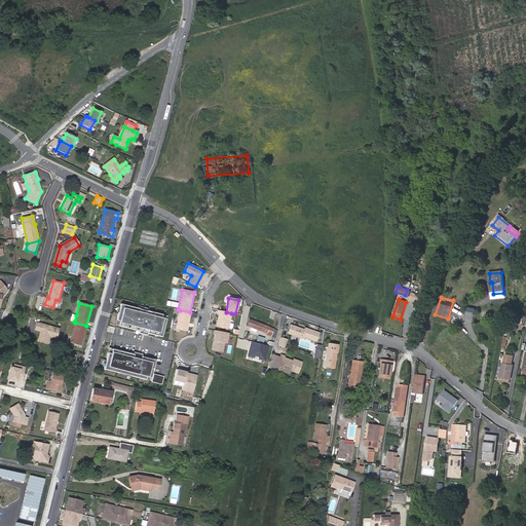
[(162,314),(121,304),(117,321),(119,322),(118,326),(160,336),(165,318),(162,317),(162,314)]
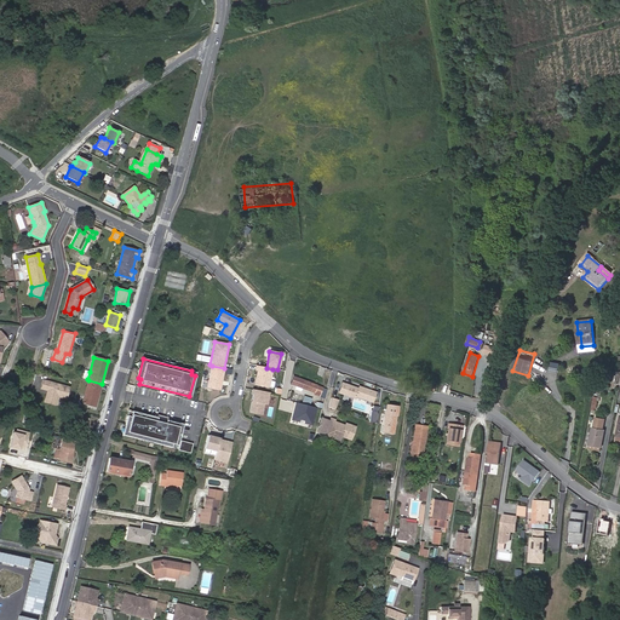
[(561,363),(552,362),(550,372),(558,373),(561,363)]
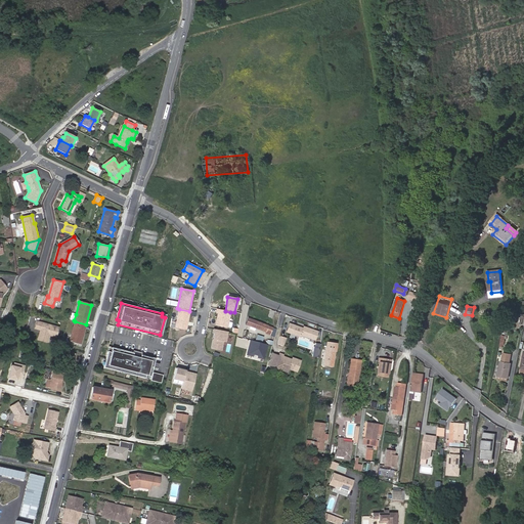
[(185,331),(189,311),(179,309),(175,329),(185,331)]
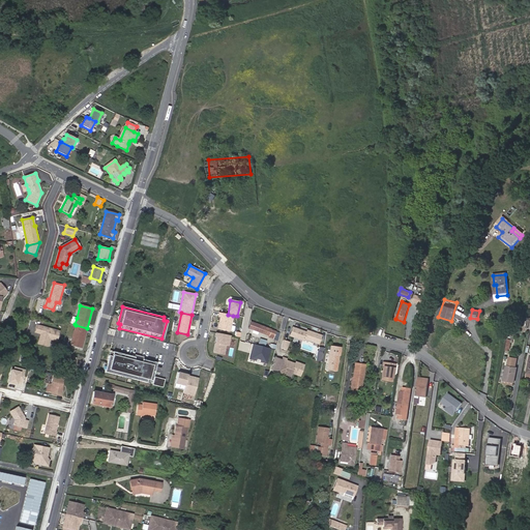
[(230,331),(233,316),(228,315),(219,313),(218,317),(221,317),(217,329),(230,331)]
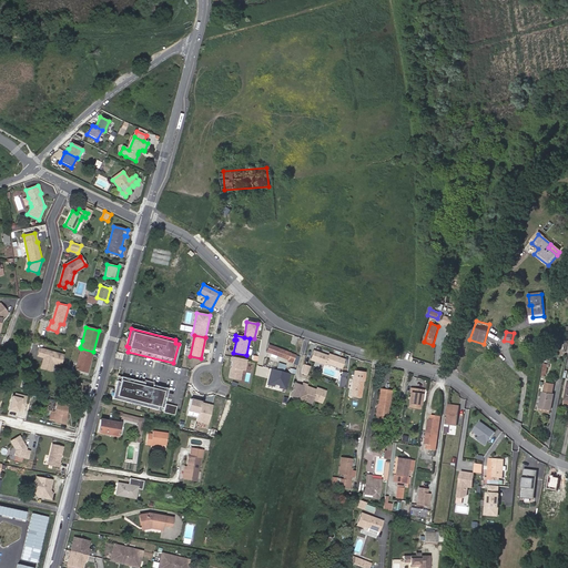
[(295,355),(290,354),(291,353),(270,345),(267,352),(272,354),(271,356),(276,357),(276,355),(287,359),(287,362),(292,364),(295,355)]
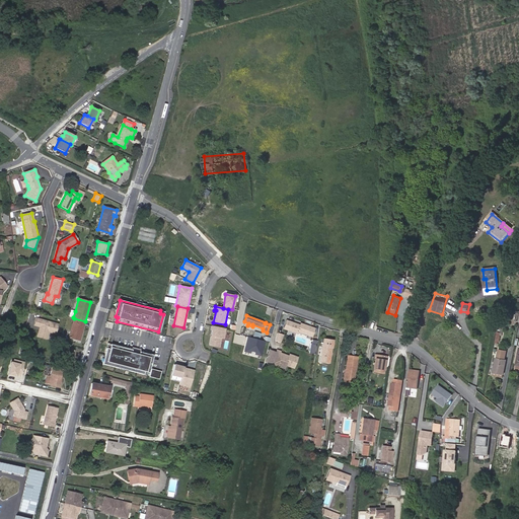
[(59,323),(38,316),(35,324),(41,325),(39,336),(48,338),(51,328),(57,330),(59,323)]
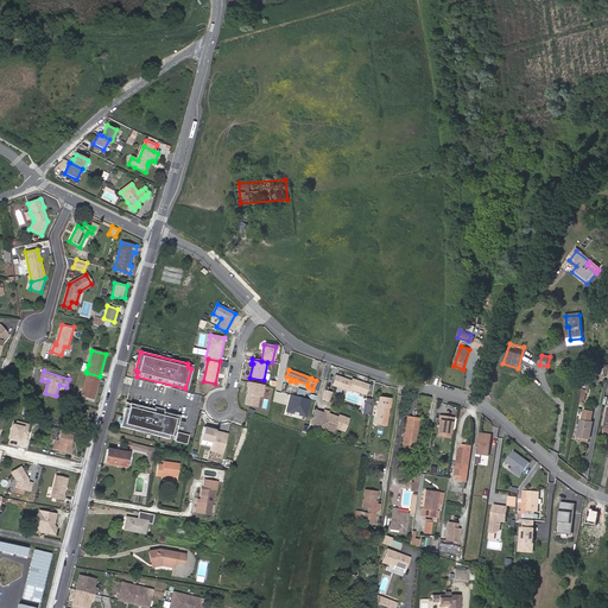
[(94,399),(100,377),(87,373),(81,396),(94,399)]
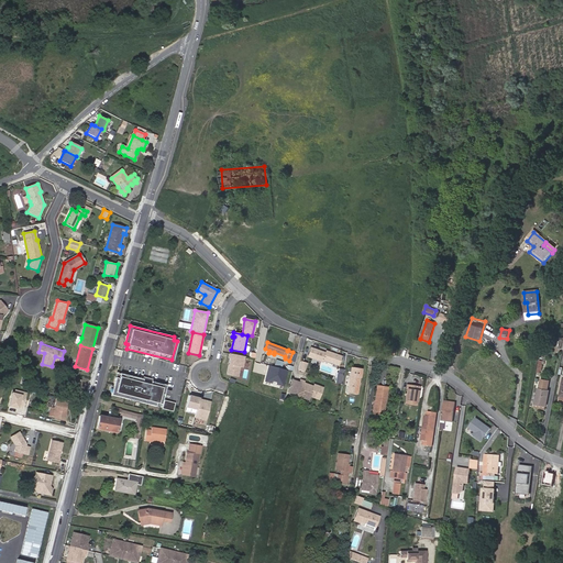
[(326,352),(310,346),(307,356),(322,362),(323,360),(338,365),(341,356),(326,350),(326,352)]
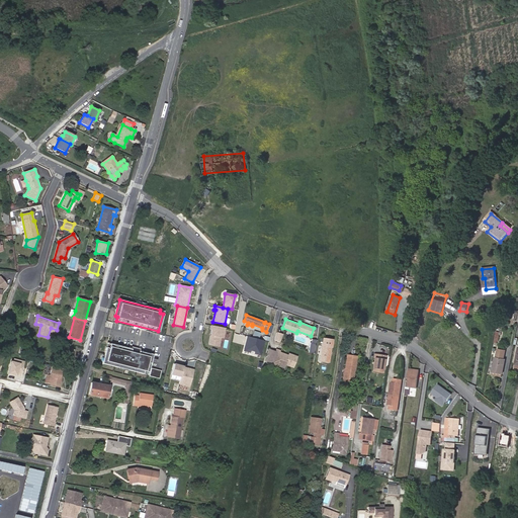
[(224,338),(226,329),(211,326),(210,330),(211,331),(209,345),(220,347),(222,338),(224,338)]
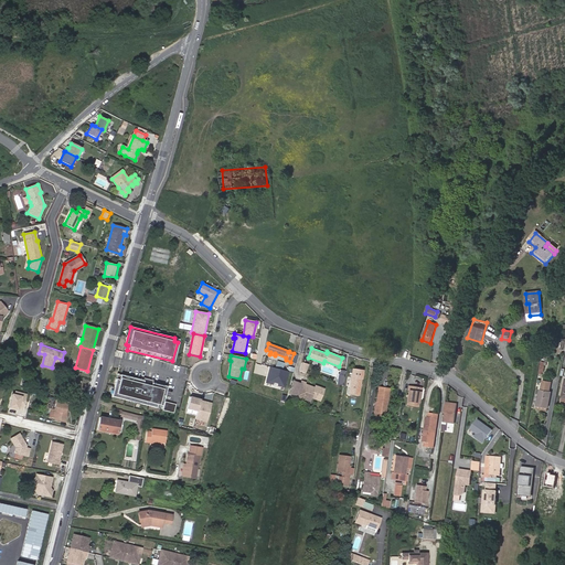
[(284,386),(287,371),(269,366),(266,382),(272,383),(273,381),(278,382),(277,385),(284,386)]
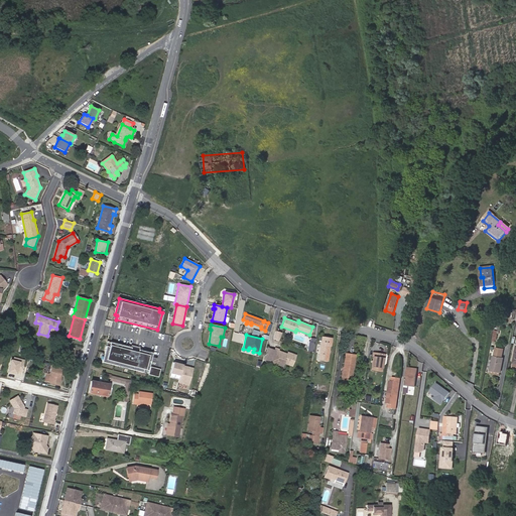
[(327,362),(331,339),(320,338),(317,360),(327,362)]
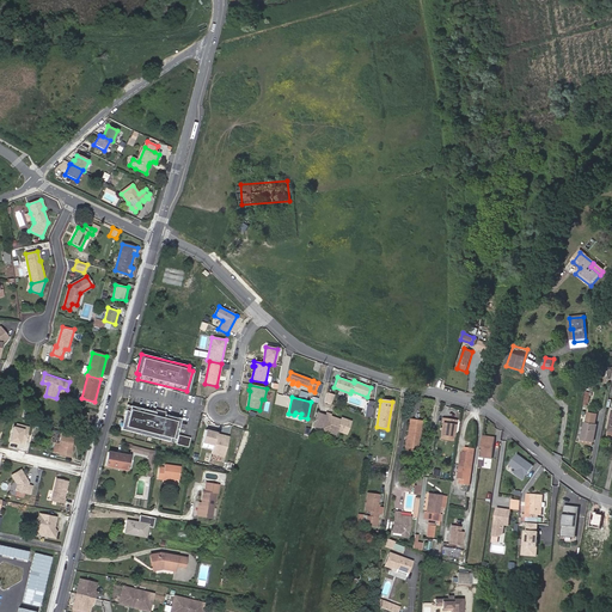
[(130,407),(129,411),(126,410),(121,430),(173,444),(179,418),(130,407)]
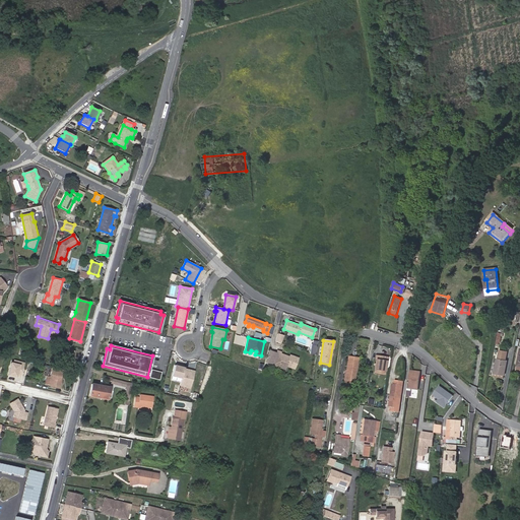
[(281,352),(277,350),(273,362),(286,366),(295,369),(299,358),(290,354),(289,356),(280,353),(281,352)]
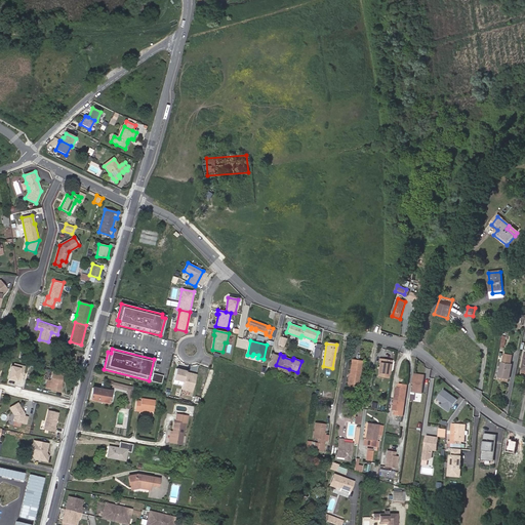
[(508,363),(509,354),(505,354),(503,362),(501,362),(498,376),(505,377),(508,363)]
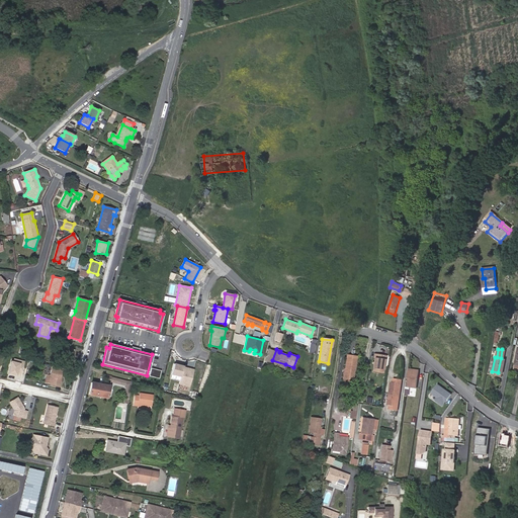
[(248,365),(250,353),(236,350),(233,362),(248,365)]
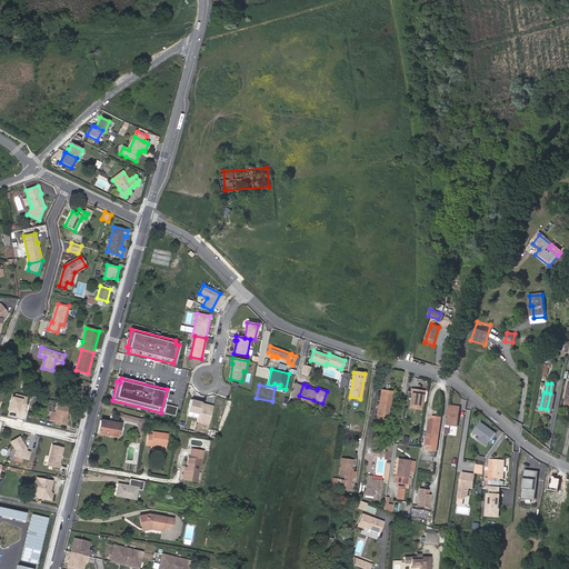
[(422,401),(423,390),(412,389),(412,393),(411,398),(411,400),(410,408),(421,409),(422,401)]
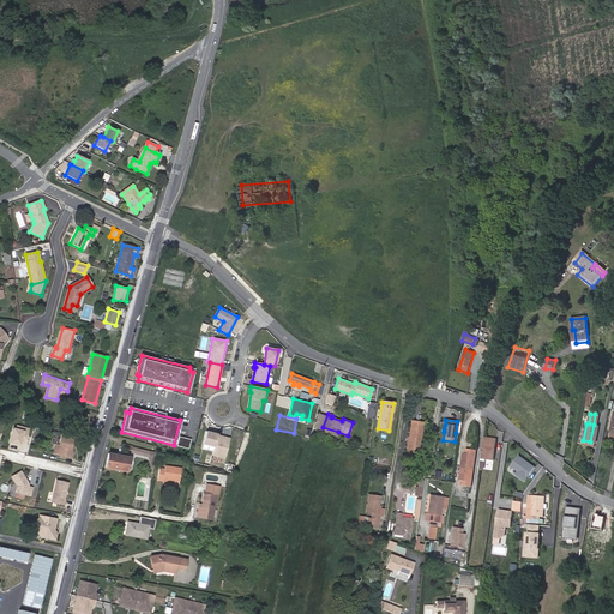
[(416,449),(416,452),(421,453),(422,444),(420,444),(423,422),(411,421),(408,447),(416,449)]
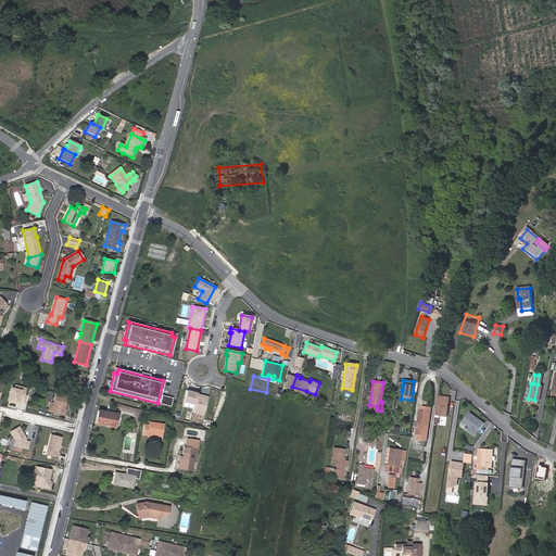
[(12,388),(9,401),(14,402),(14,400),(22,402),(26,388),(20,387),(20,390),(12,388)]
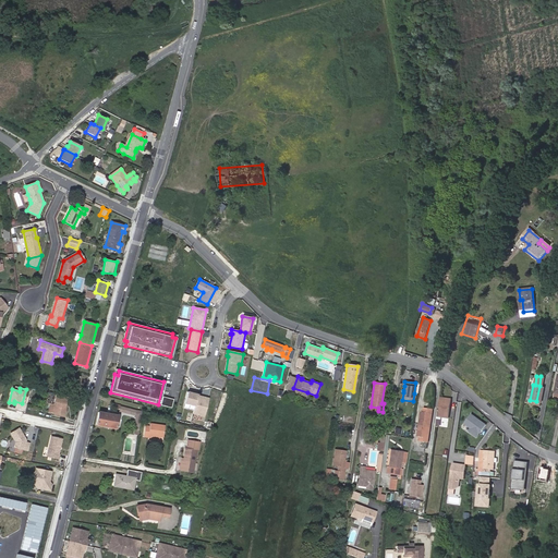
[(307,392),(293,388),(292,391),(306,397),(307,392)]
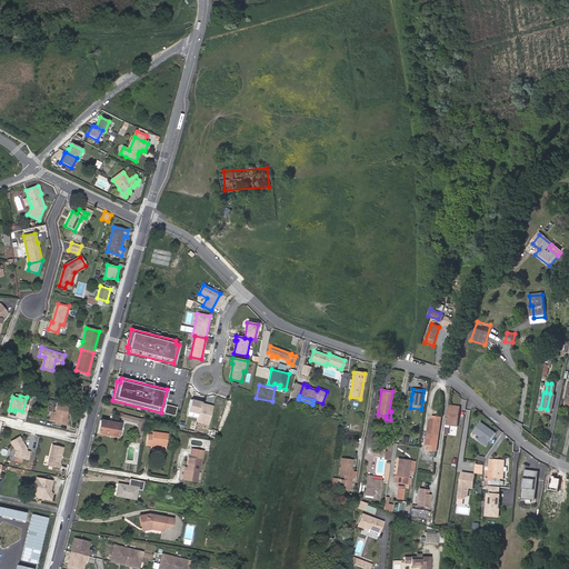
[(212,406),(192,400),(189,411),(199,415),(197,422),(207,426),(212,406)]
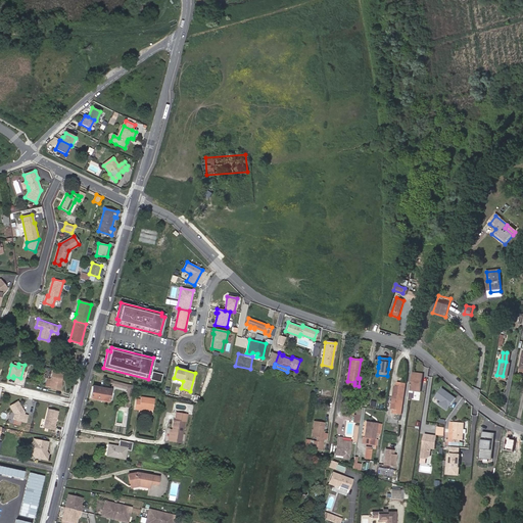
[(60,381),(60,378),(62,372),(52,370),(50,378),(47,377),(45,386),(51,387),(50,387),(59,390),(61,381),(60,381)]
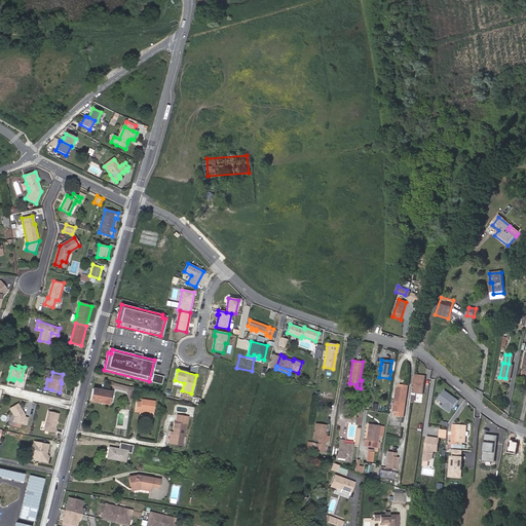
[(163,377),(153,374),(151,381),(161,384),(163,377)]
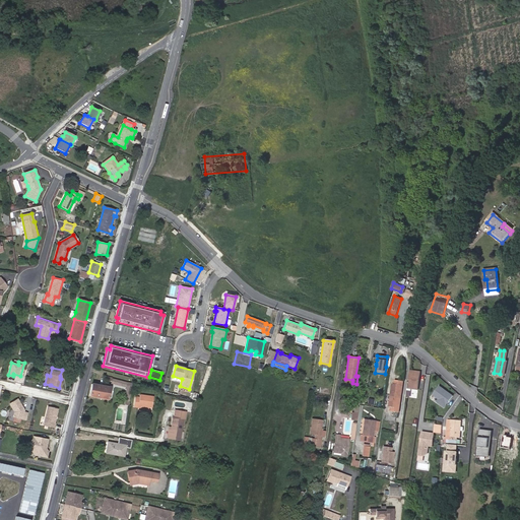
[(410,371),(407,388),(418,390),(420,372),(410,371)]
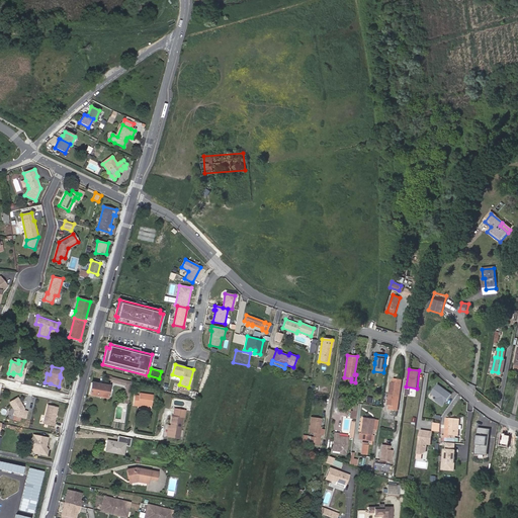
[(132,382),(112,377),(110,381),(126,385),(125,392),(130,393),(132,382)]
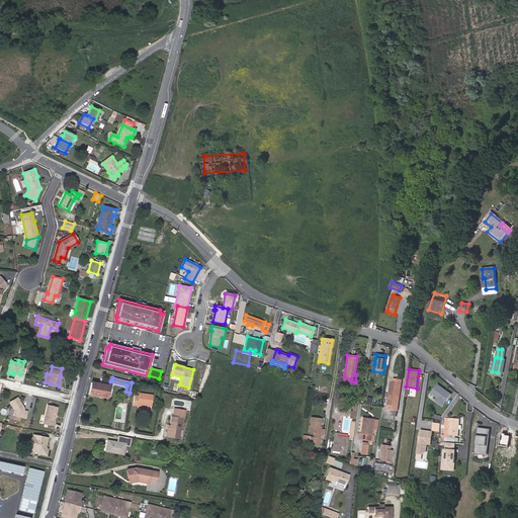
[(394,382),(393,382),(392,389),(393,389),(392,394),(400,395),(403,379),(394,378),(394,382)]
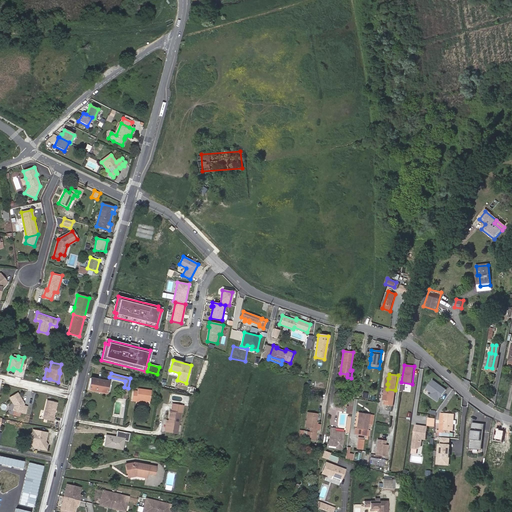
[(108,381),(91,378),(88,390),(106,393),(108,381)]
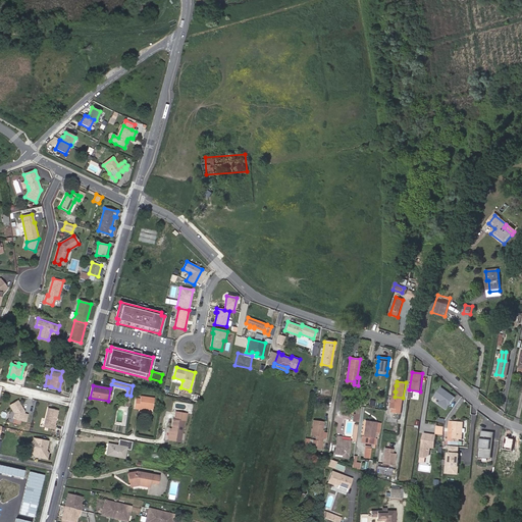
[(447,409),(455,398),(441,387),(434,396),(440,401),(438,404),(447,409)]
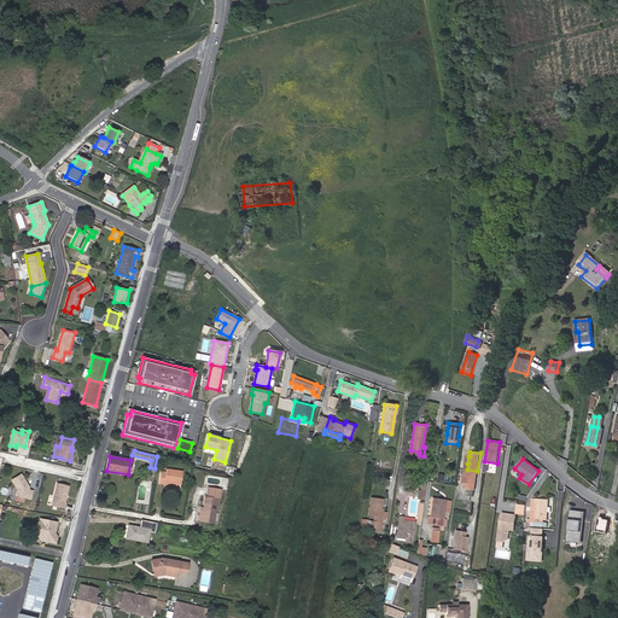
[(159,482),(176,483),(181,484),(182,471),(167,468),(165,472),(161,471),(159,482)]
